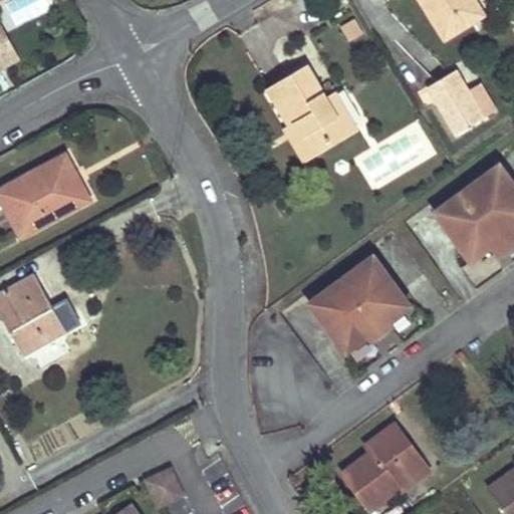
[(47,0),(14,0),(5,6),(17,26),(51,6),(47,0)]
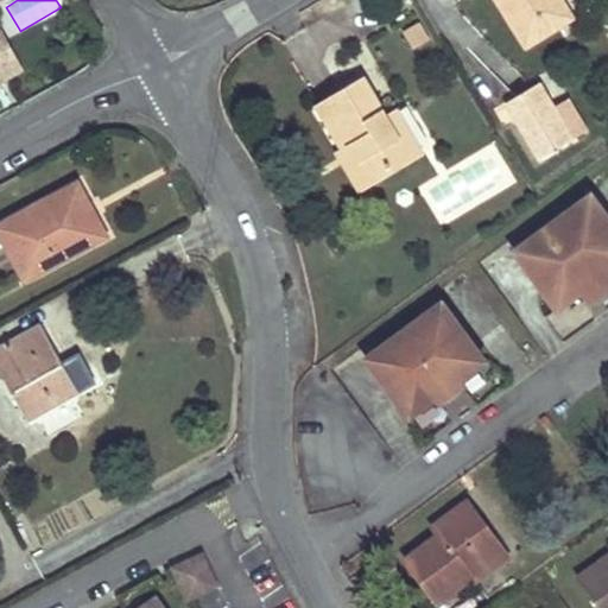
[(498,0),(527,45),(571,16),(562,0),(498,0)]
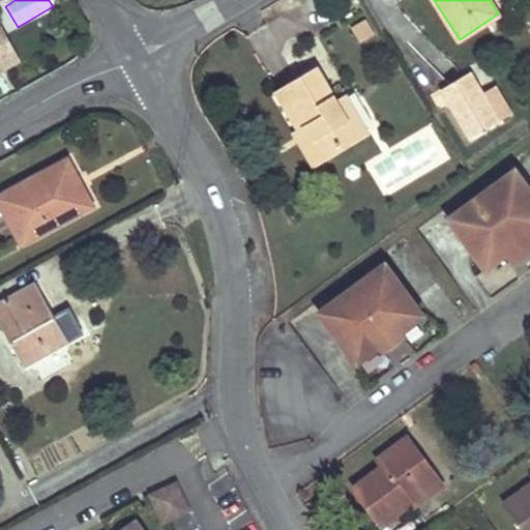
[(53,25),(45,12),(38,17),(46,28),(53,25)]
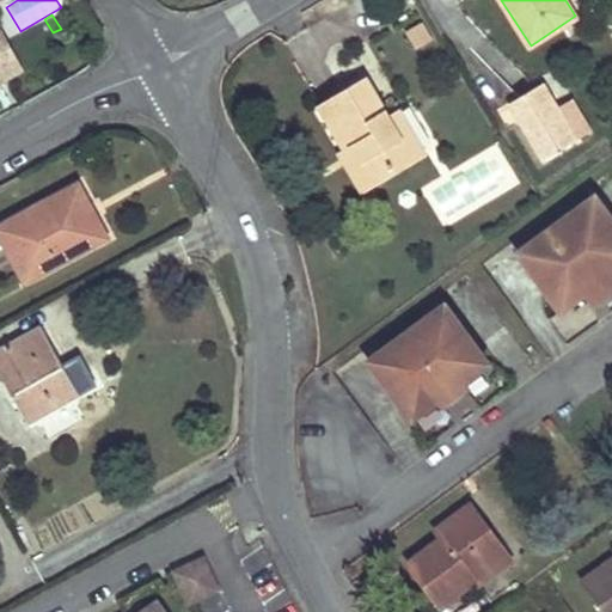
[(404,28),(412,47),(432,38),(423,19),(404,28)]
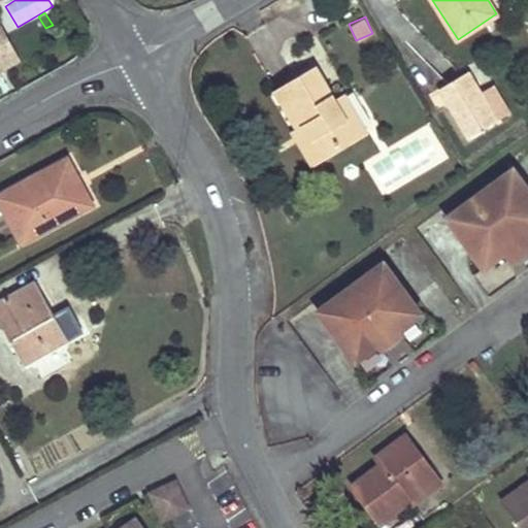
[(0,27),(0,54),(7,68),(19,62),(0,27)]
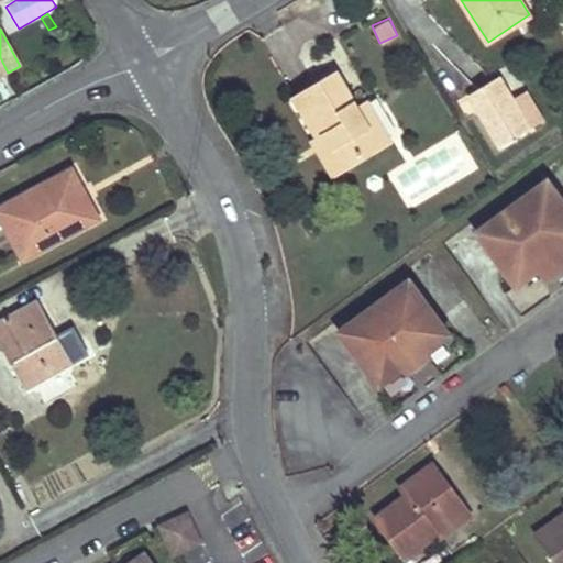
[(337,70),(294,96),(318,138),(324,133),(345,169),(392,142),(366,99),(356,103),(337,70)]
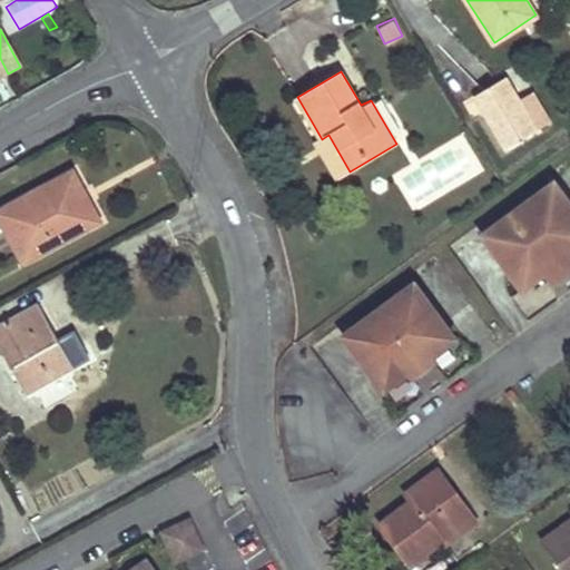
[(505,76),(475,95),(507,146),(531,131),(550,121),(533,91),(519,100),(505,76)]
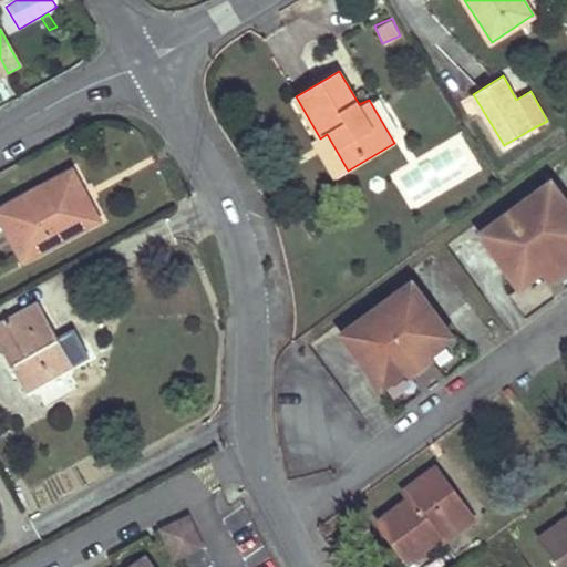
[(320,138),(315,141),(336,177),(348,171),(327,134),(320,138)]
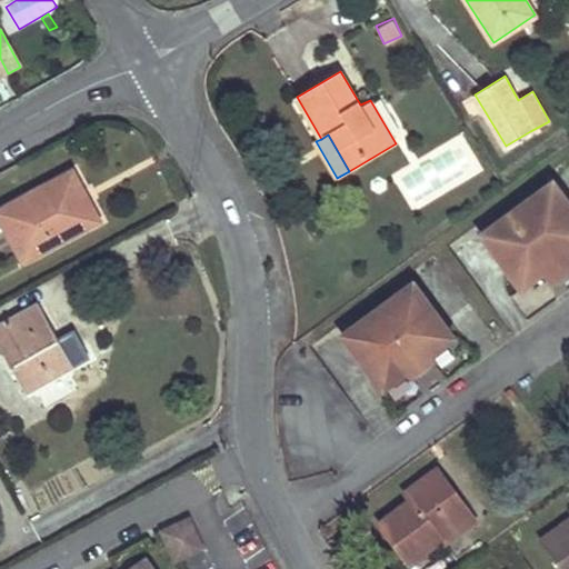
[(411,210),(483,173),(465,136),(391,172),(411,210)]
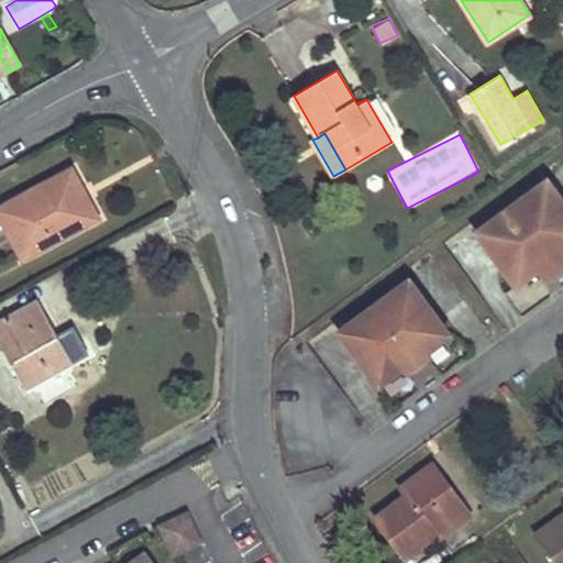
[(95,222),(69,174),(1,211),(25,258),(95,222)]
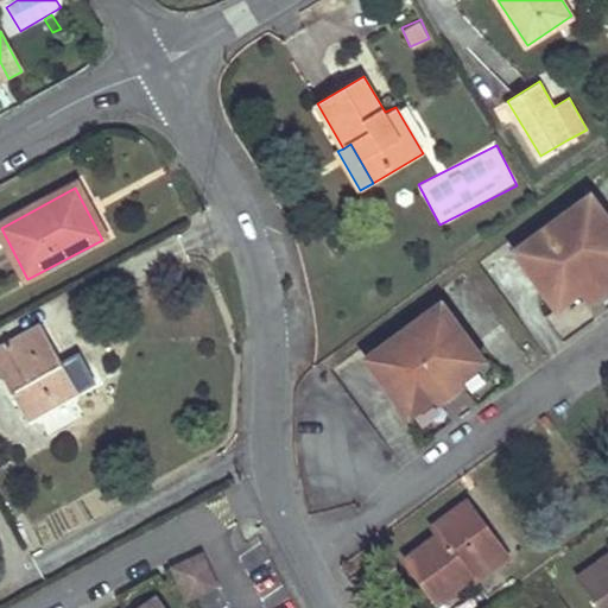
[(607,214),(591,191),(514,248),(557,306),(581,289),(572,276),(586,266),(600,255),(607,267),(607,214)]
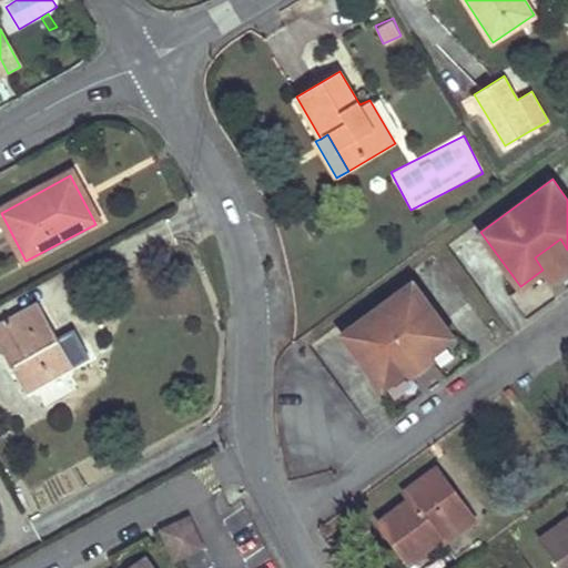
[(567,250),(560,239),(547,249),(565,273),(567,270),(567,250)]
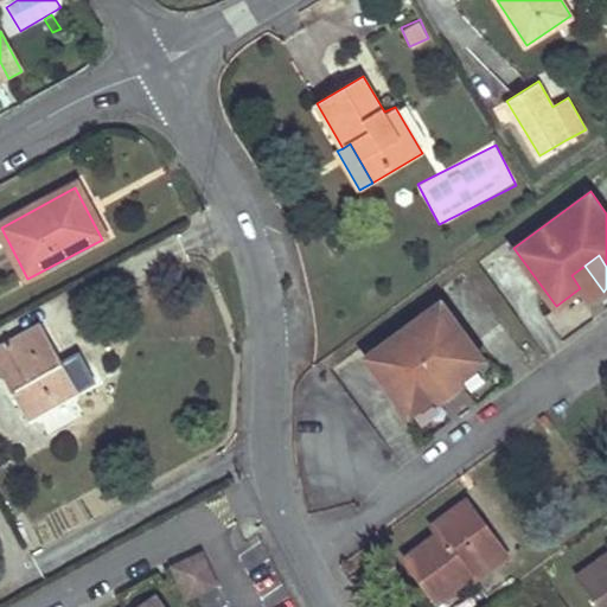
[(572,275),(580,288),(589,301),(604,292),(585,266),(572,275)]
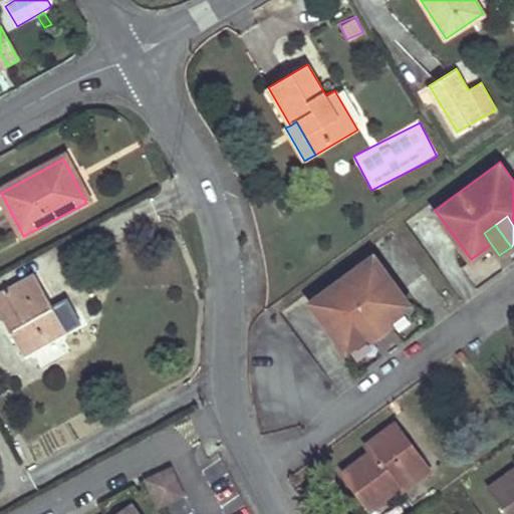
[(374,255),(309,301),(326,324),(391,277),(374,255)]
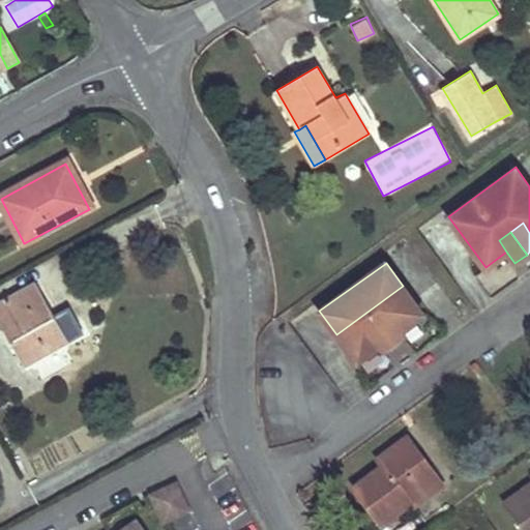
[(69,343),(37,284),(0,303),(0,322),(24,369),(69,343)]
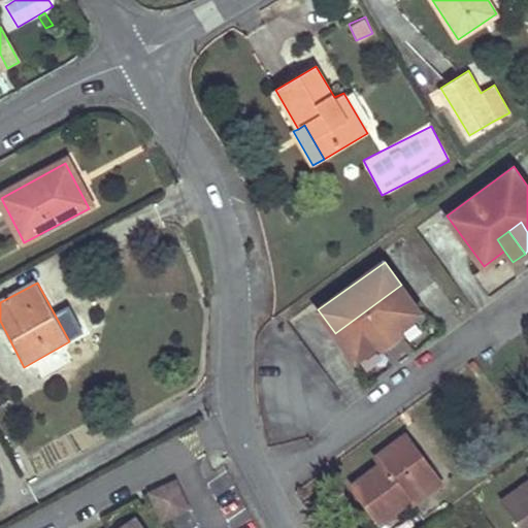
[(401,285),(335,333),(356,361),(377,345),(368,332),(380,324),(392,316),(401,328),(422,312),(401,285)]
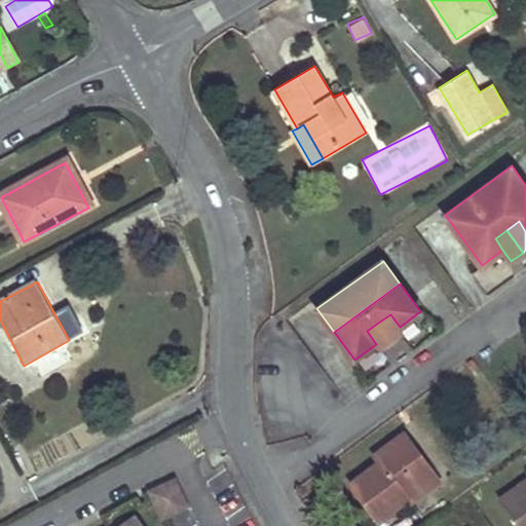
[(390,314),(378,323),(395,346),(407,337),(400,327),(390,314)]
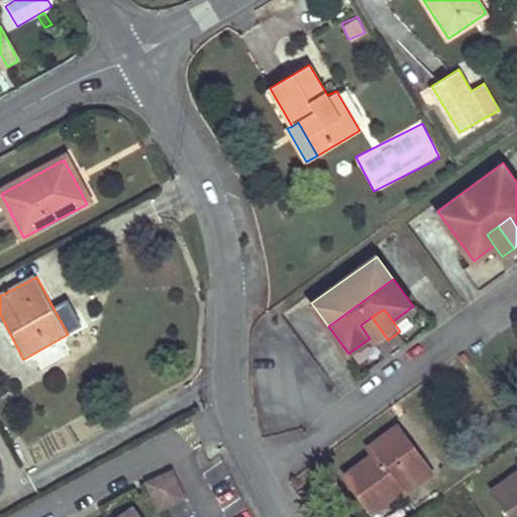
[(372,317),(360,325),(370,338),(377,348),(388,340),(372,317)]
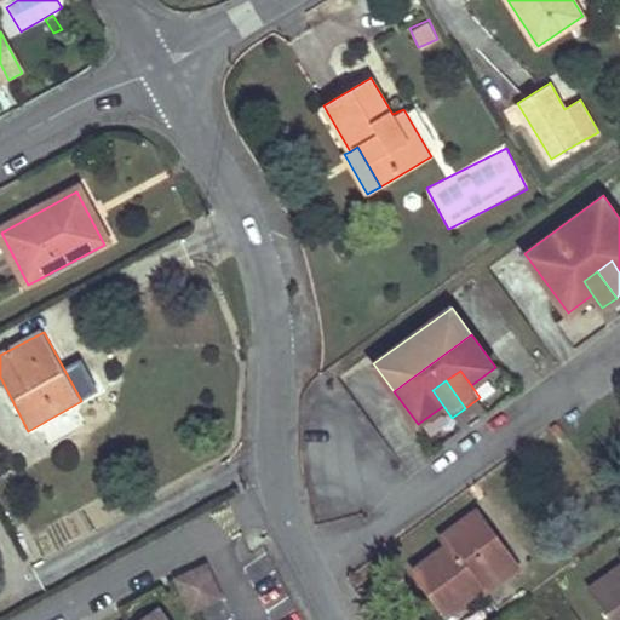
[(477,510),(443,534),(448,543),(415,567),(447,612),(483,585),(480,580),(512,557),(477,510)]
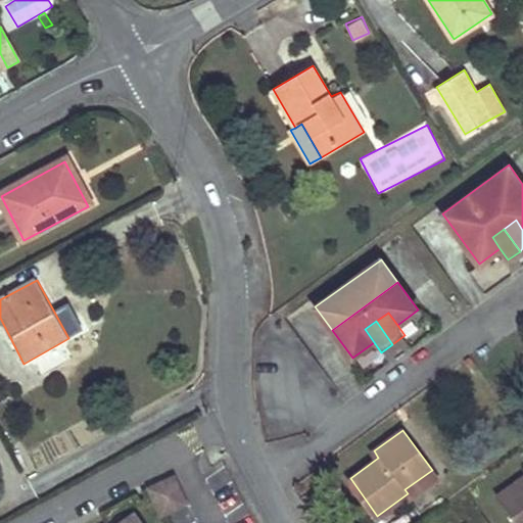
[(432,470),(405,489),(408,493),(410,496),(437,477),(432,470)]
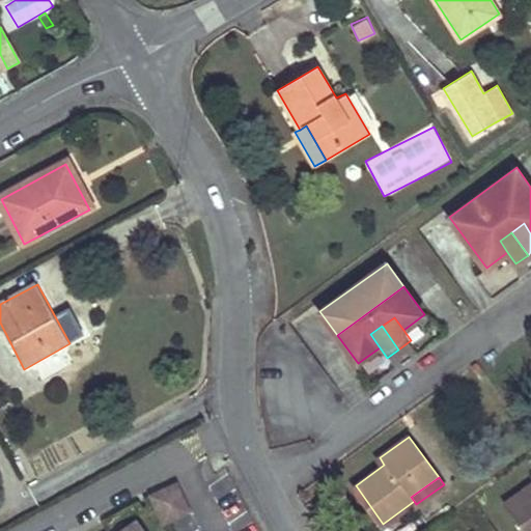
[(530,530),(530,485),(503,506),(521,530),(530,530)]
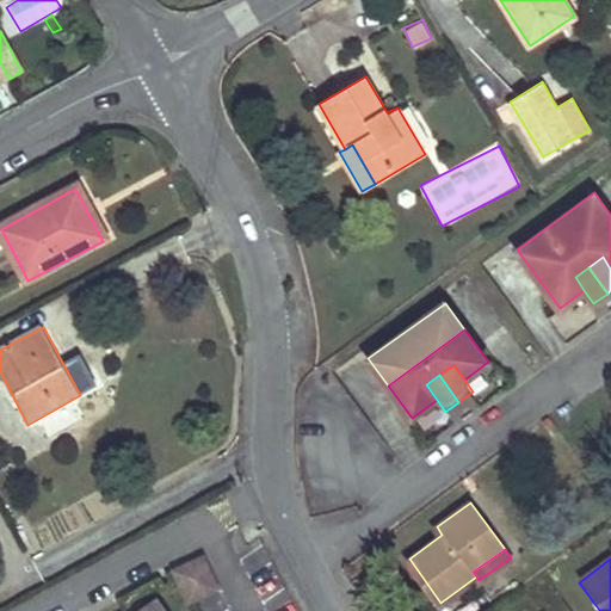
[(203,560),(176,572),(190,602),(217,590),(203,560)]
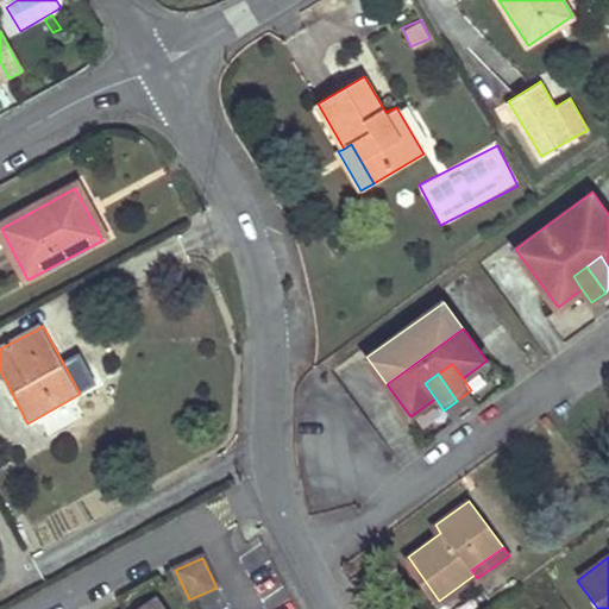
All buildings are outlined.
